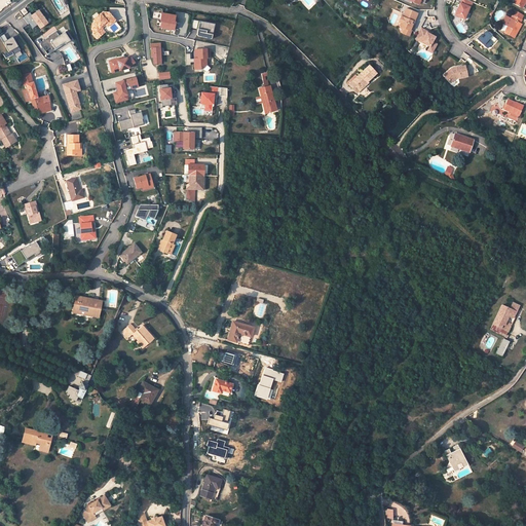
[(473,2),(466,0),(462,0),(461,4),(460,3),(455,15),(464,20),(470,7),(471,8),(473,2)]
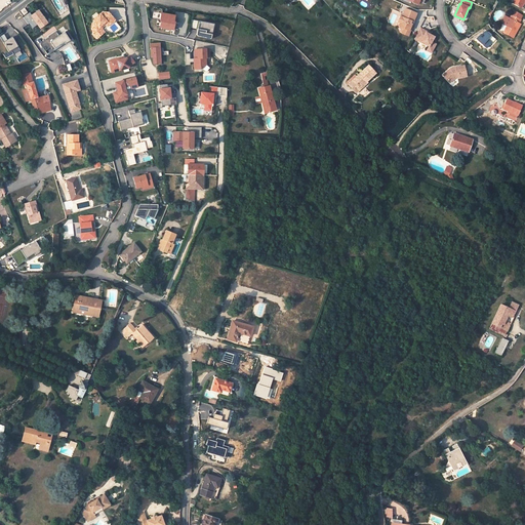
[(524,0),(513,0),(512,3),(523,9),(524,5),(524,3),(524,2),(524,1),(524,0)]
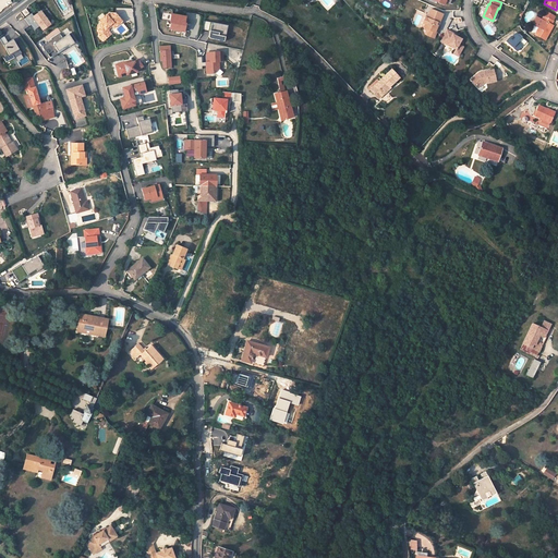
[(427,20),(425,19),(423,25),(425,25),(424,28),(425,32),(429,31),(436,33),(438,26),(436,26),(437,23),(439,24),(443,15),(431,10),(427,20)]
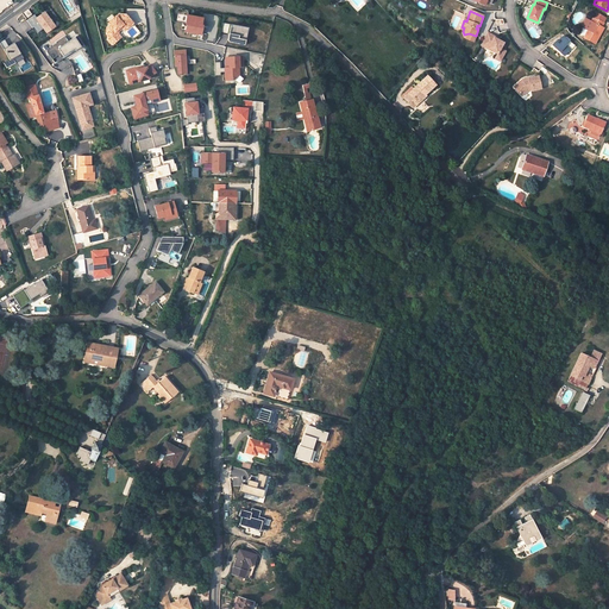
[(595,44),(604,29),(602,27),(604,24),(603,23),(606,18),(595,12),(591,17),(594,18),(591,22),(585,19),(582,27),(588,31),(584,38),(595,44)]
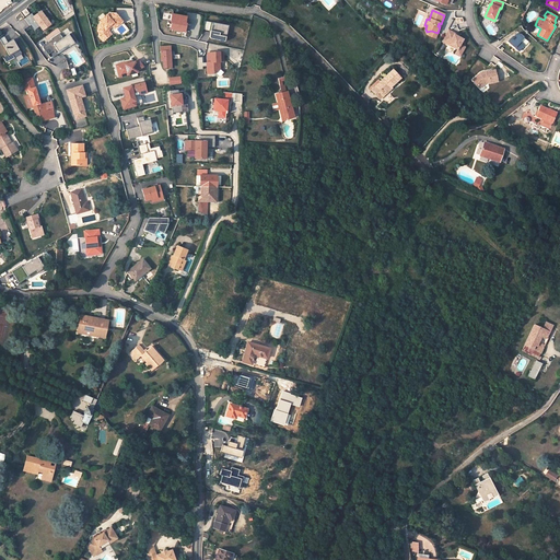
[(32,14),(24,19),(30,26),(31,25),(35,31),(41,26),(43,30),(50,24),(41,12),(34,16),(32,14)]
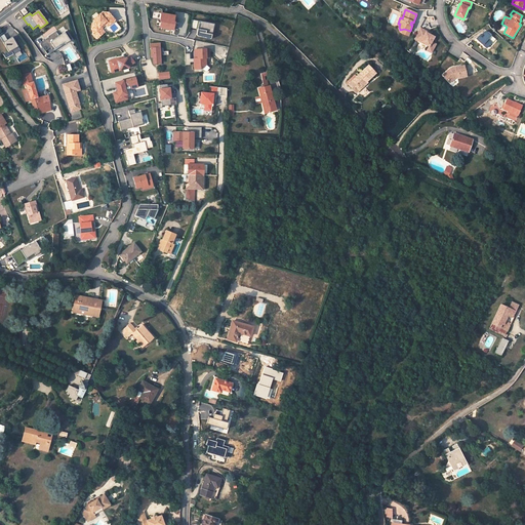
[(94,22),(91,24),(91,30),(92,30),(92,34),(95,38),(97,39),(103,34),(101,31),(101,29),(99,28),(107,22),(110,25),(115,21),(109,12),(103,12),(93,21),(94,22)]
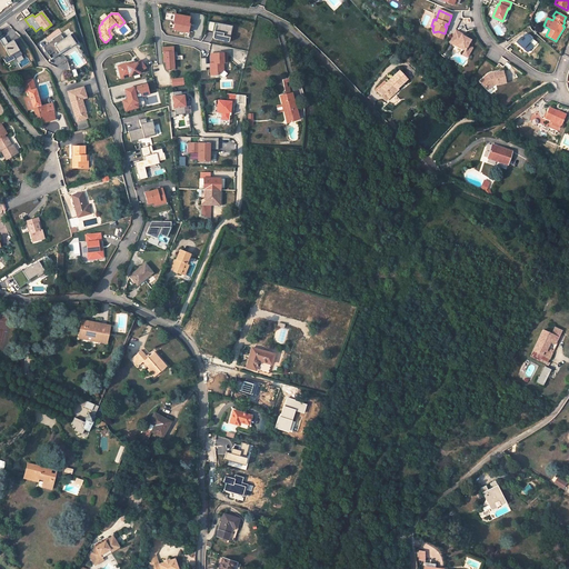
[(189,17),(175,15),(173,22),(175,22),(173,29),(186,31),(187,25),(188,25),(189,17)]
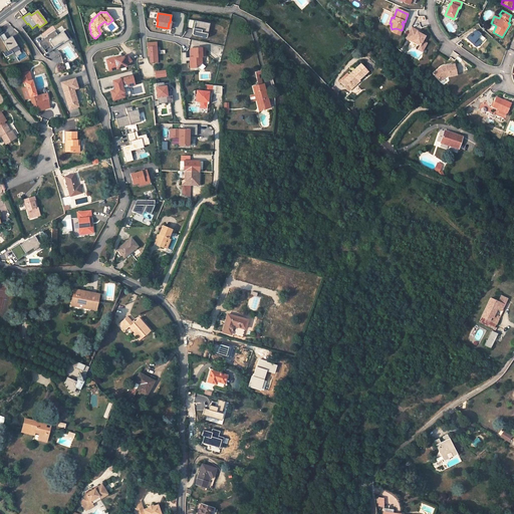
[(417,31),(411,27),(405,38),(420,46),(418,50),(422,52),(427,44),(422,41),(425,36),(421,34),(417,32),(417,31)]
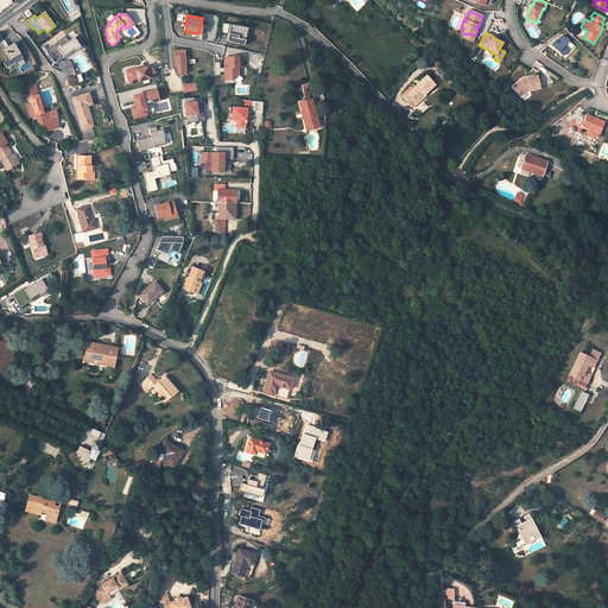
[(54,45),(48,50),(54,59),(59,55),(63,59),(81,48),(81,46),(82,45),(76,37),(69,42),(65,37),(57,43),(59,48),(57,50),(54,45)]
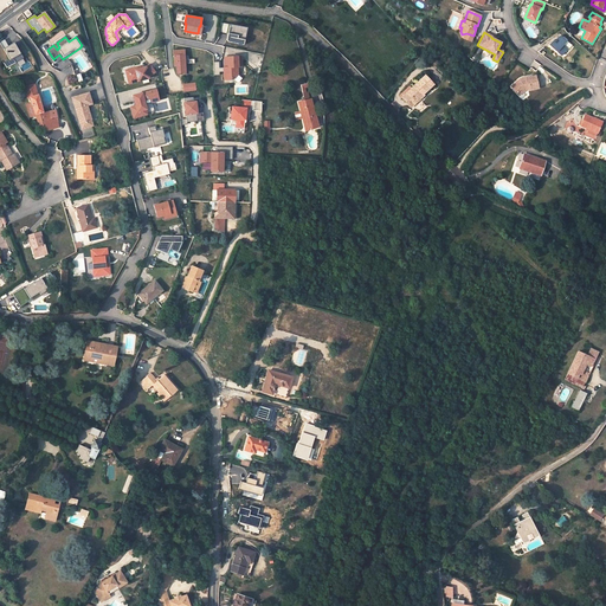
[(553,43),(549,45),(561,56),(567,50),(562,45),(566,42),(560,37),(553,43)]
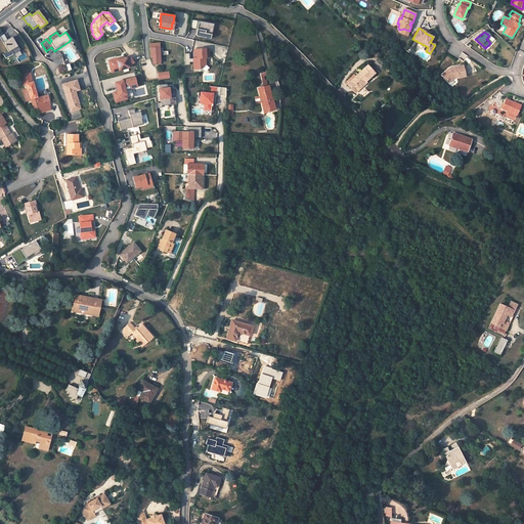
[(7,40),(3,42),(5,47),(0,50),(3,55),(11,50),(13,54),(20,50),(12,37),(7,40)]
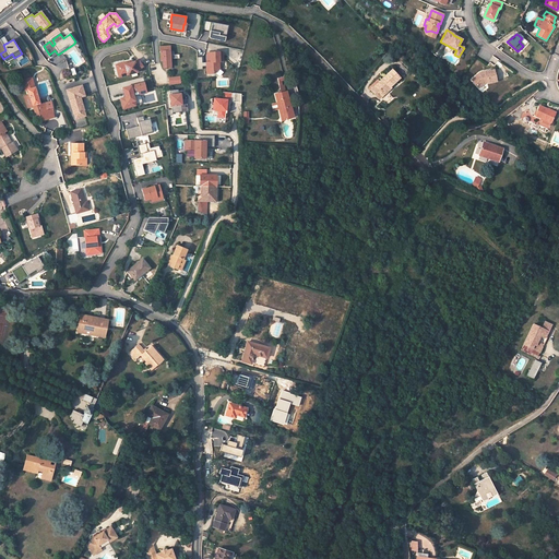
[(161,52),(163,52),(164,60),(164,67),(169,67),(169,68),(170,68),(171,68),(171,67),(170,59),(170,55),(170,51),(170,46),(159,47),(161,52)]
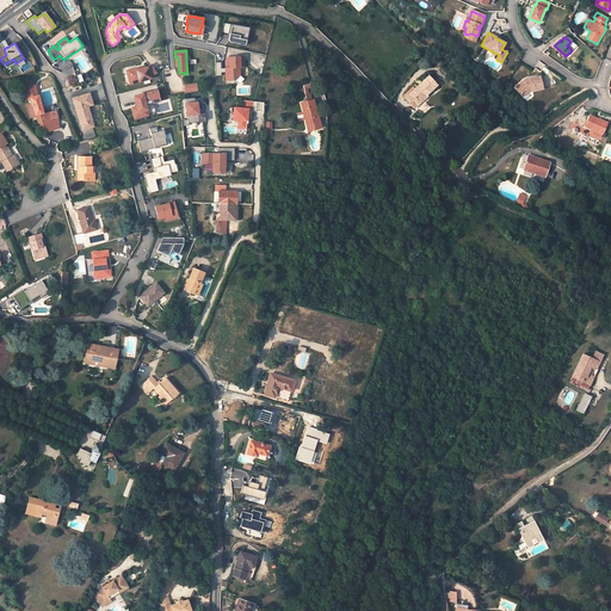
[(242,57),(226,57),(227,68),(226,68),(227,80),(235,80),(240,75),(239,68),(244,67),(242,57)]
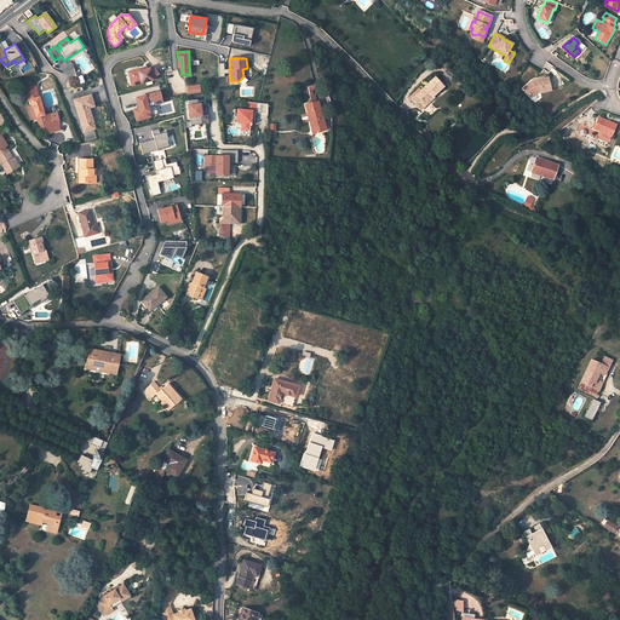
[(144,68),(128,72),(132,85),(151,80),(151,79),(159,74),(153,65),(149,69),(145,69),(144,68)]
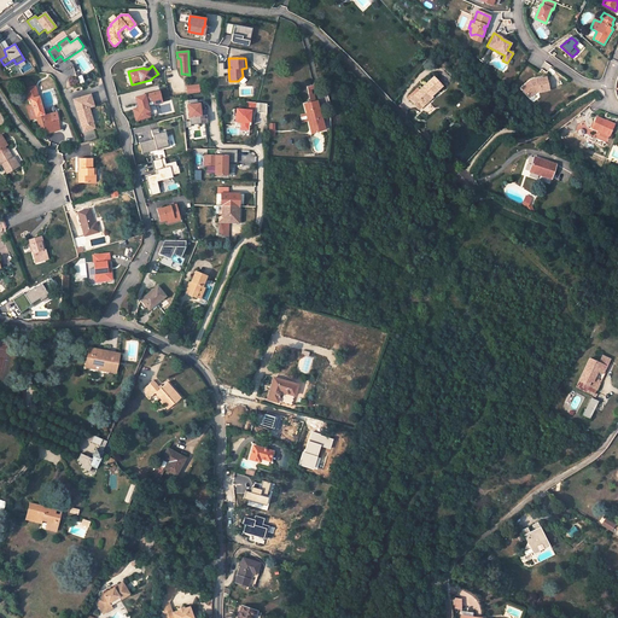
[(443,87),(433,77),(420,89),(421,91),(418,94),(417,93),(409,99),(414,104),(415,104),(419,108),(427,100),(429,101),(432,98),(432,97),(443,87)]
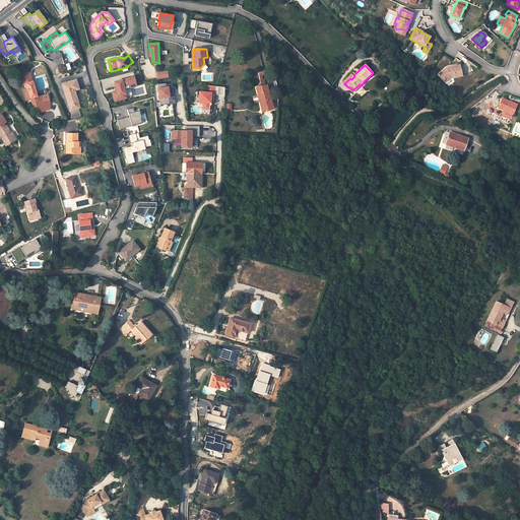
[(446,68),(439,74),(445,82),(450,78),(453,77),(453,78),(462,76),(459,65),(446,68)]
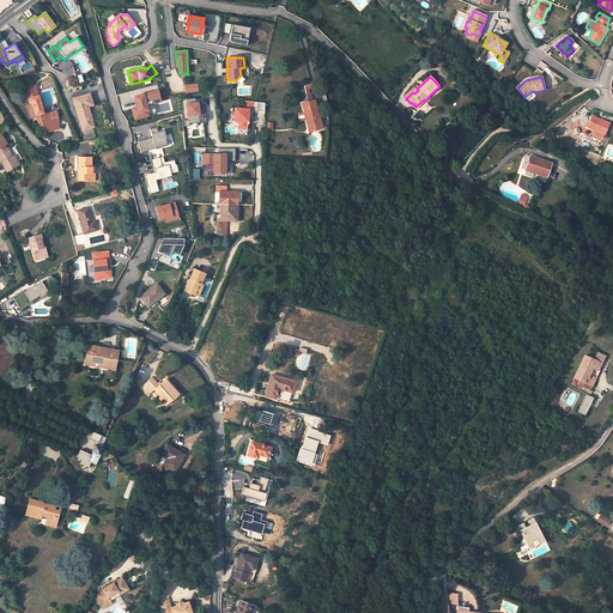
[(36,84),(26,86),(29,98),(30,98),(38,96),(36,84)]
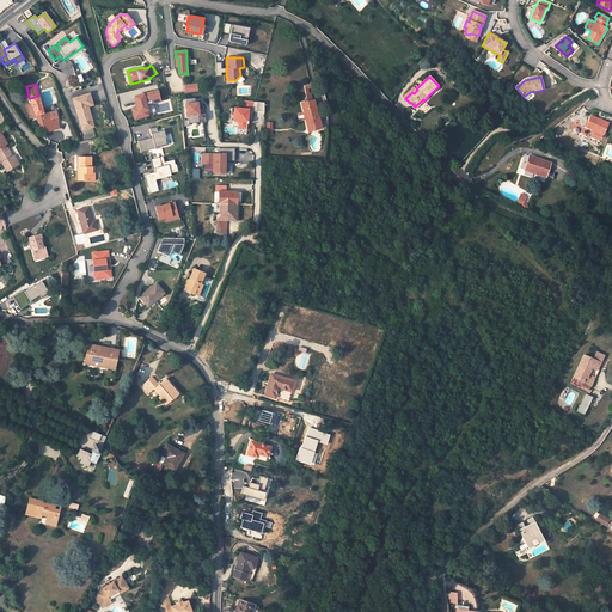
[(158,91),(134,97),(136,103),(135,103),(136,108),(133,109),(135,118),(157,114),(153,103),(160,102),(158,91)]
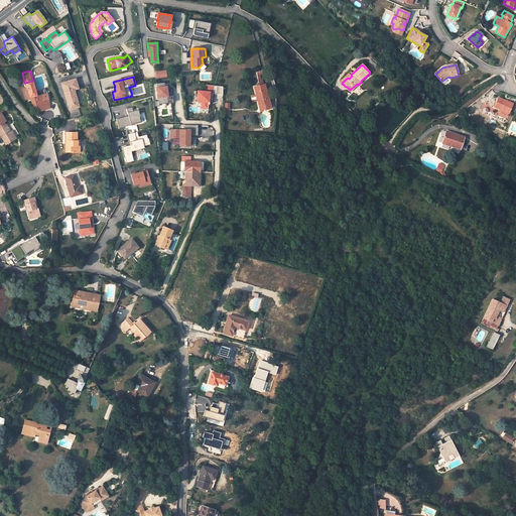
[(76,79),(61,84),(69,106),(69,105),(71,110),(80,107),(78,103),(79,103),(75,90),(79,89),(76,79)]
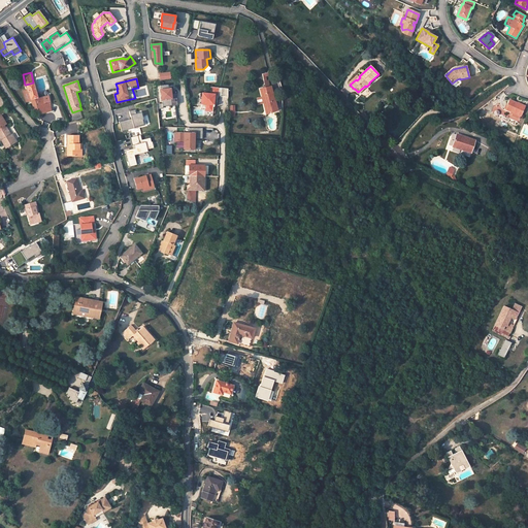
[(33,83),(26,85),(28,90),(23,91),(26,102),(31,100),(35,112),(40,111),(41,113),(52,110),(48,96),(43,97),(42,96),(37,97),(33,83)]
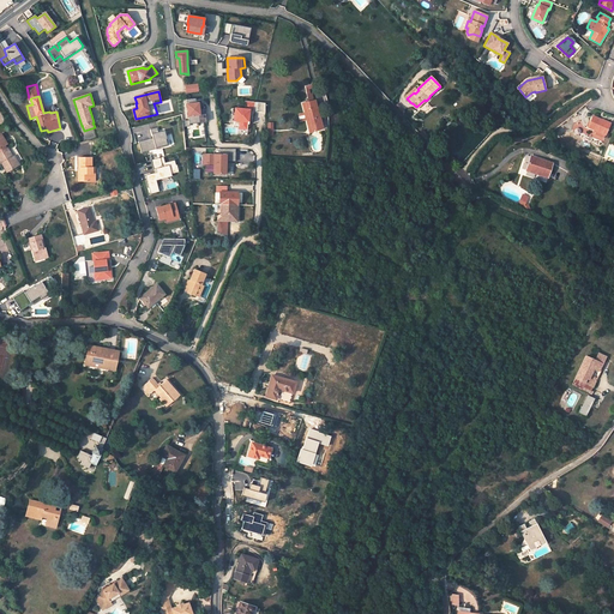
[(196,97),(186,98),(190,119),(184,120),(185,126),(191,126),(190,124),(206,121),(205,107),(202,108),(202,102),(197,102),(196,97)]
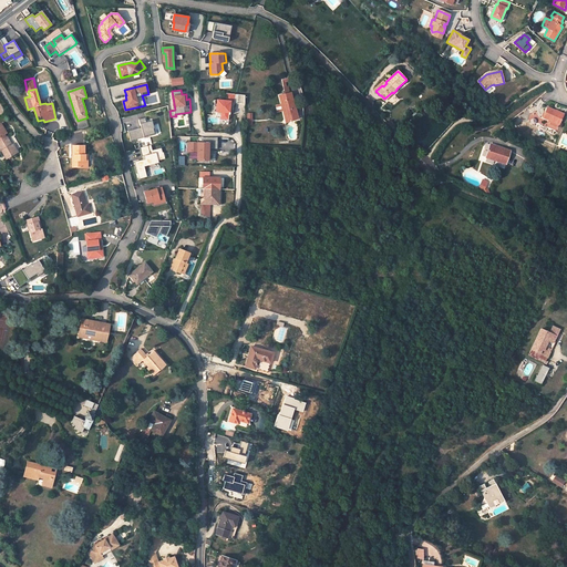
[(245,104),(245,95),(235,94),(227,93),(226,100),(215,99),(214,105),(216,105),(215,115),(220,115),(220,117),(228,119),(228,114),(229,114),(229,112),(229,110),(233,111),(234,103),(245,104)]
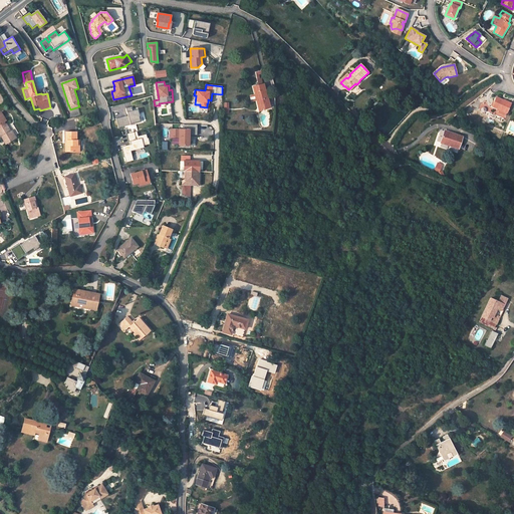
[(258,85),(253,86),(259,111),(270,108),(264,84),(263,84),(258,85)]
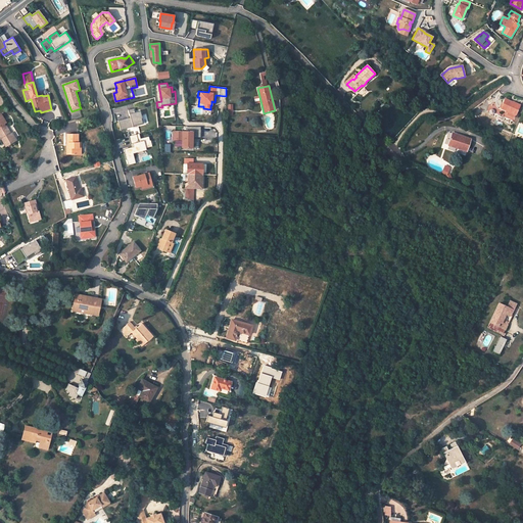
[(520,106),(505,99),(501,108),(516,115),(520,106)]
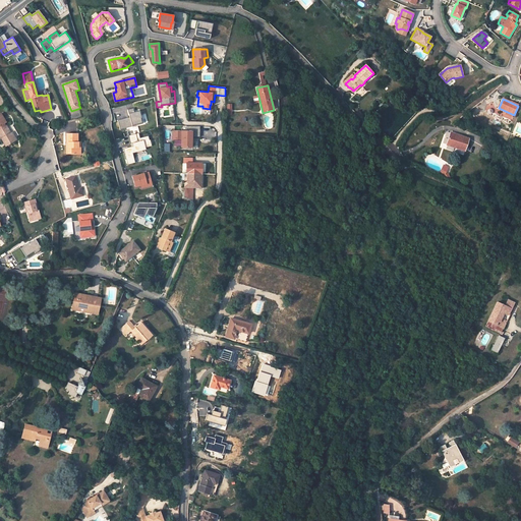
[(133,108),(128,110),(130,117),(118,120),(120,129),(132,126),(142,123),(139,111),(134,112),(133,108)]
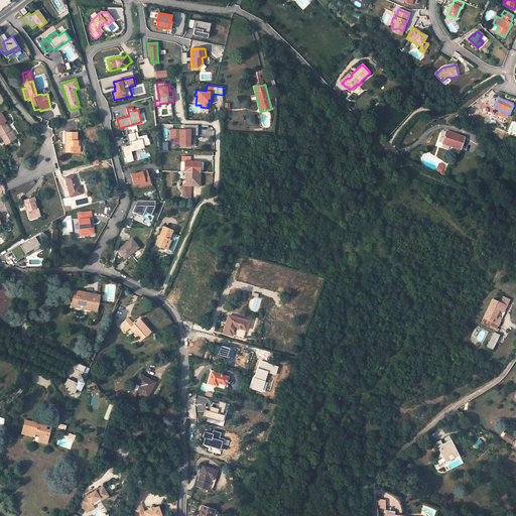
[(11,132),(6,125),(5,125),(4,123),(6,121),(1,113),(0,113),(0,134),(6,145),(15,139),(11,132)]
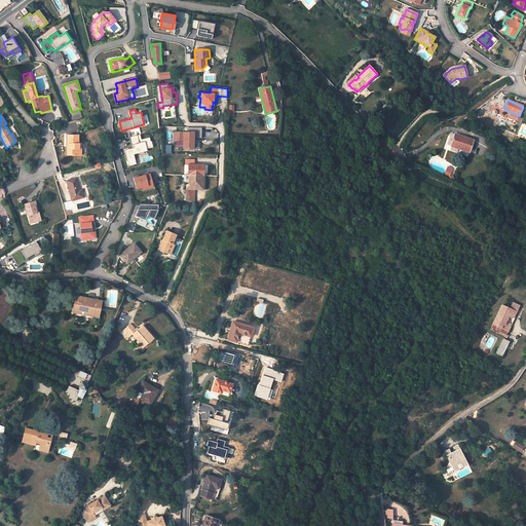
[(202,138),(202,127),(189,126),(189,132),(176,132),(176,140),(184,141),(184,148),(200,149),(200,140),(194,140),(194,138),(202,138)]
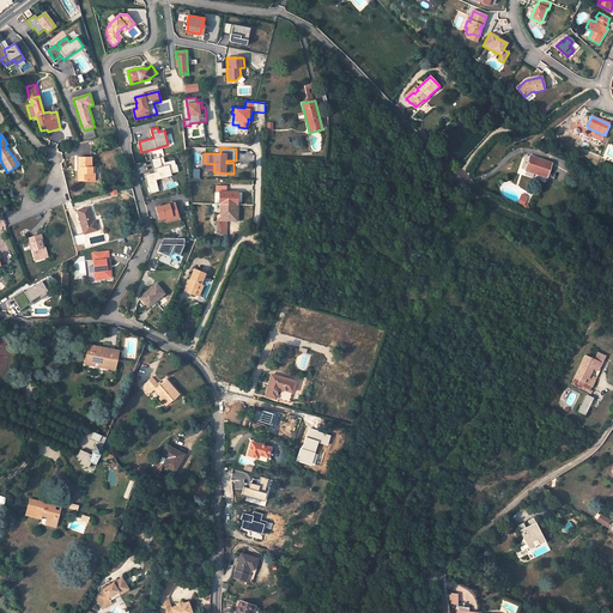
[(551,163),(530,156),(526,170),(546,177),(551,163)]
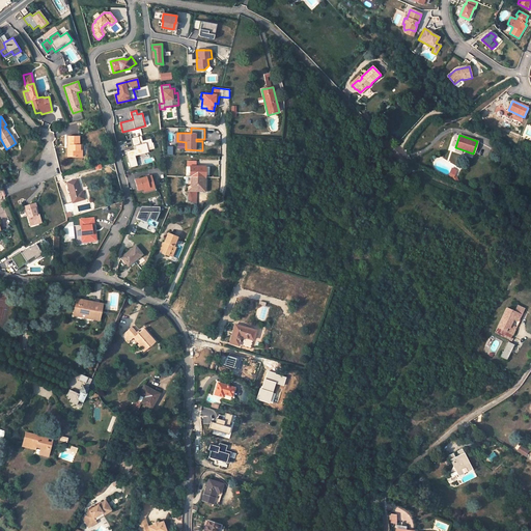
[(68,136),(68,147),(70,147),(70,156),(75,156),(75,157),(80,157),(80,144),(80,136),(75,136),(70,136),(68,136)]
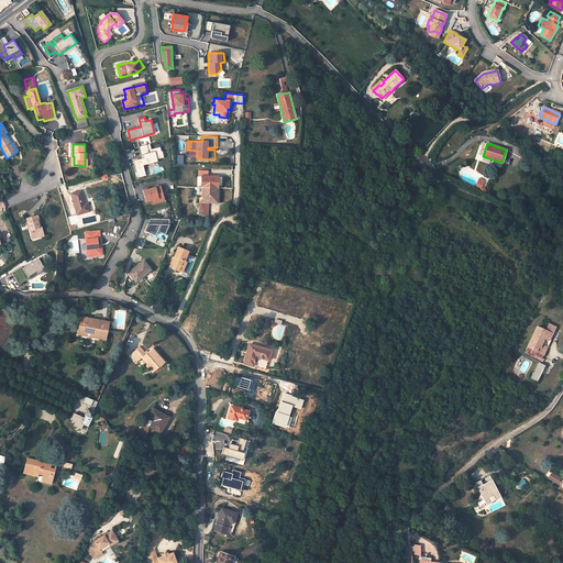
[(150,144),(139,146),(141,155),(143,155),(144,158),(134,161),(139,178),(146,176),(144,165),(158,162),(157,159),(164,157),(163,151),(162,151),(161,146),(152,148),(150,144)]
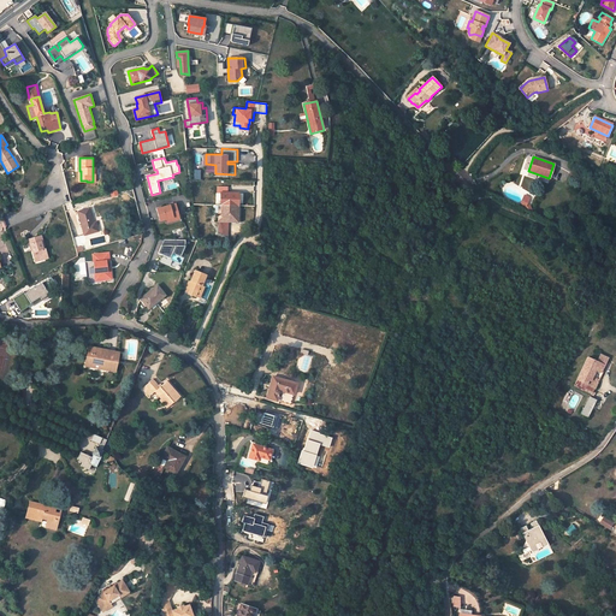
[(240,193),(221,193),(221,206),(221,214),(219,214),(219,232),(229,237),(230,221),(230,219),(237,219),(238,206),(240,206),(240,193)]
